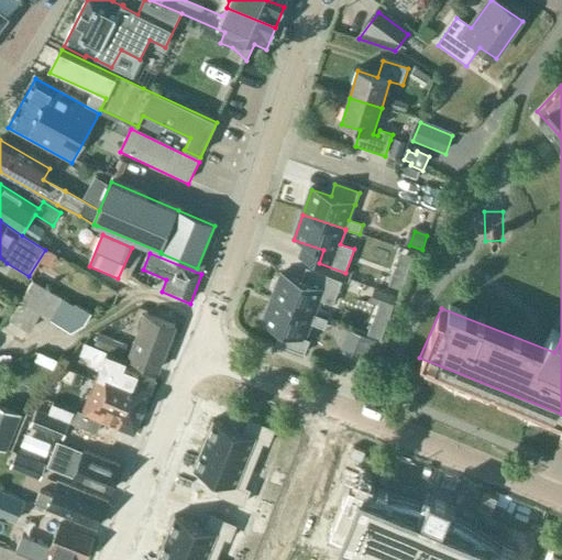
[(315,316),(320,302),(333,306),(342,283),(307,270),(301,283),(282,275),(272,299),(315,316)]
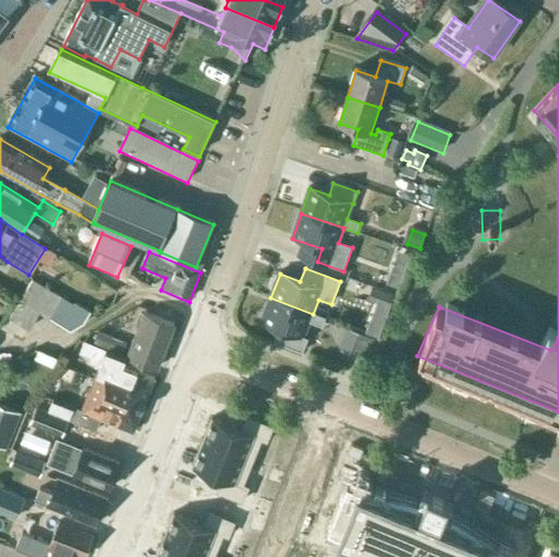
[(394,269),(387,286),(399,289),(405,274),(394,269)]
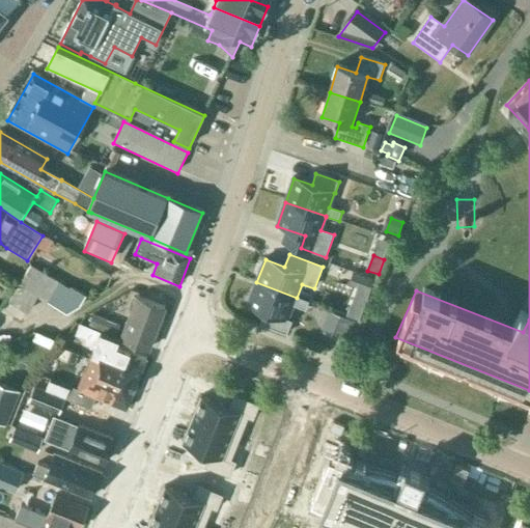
[(31,268),(8,303),(28,314),(38,298),(60,310),(65,300),(80,308),(86,298),(72,289),(71,290),(31,268)]
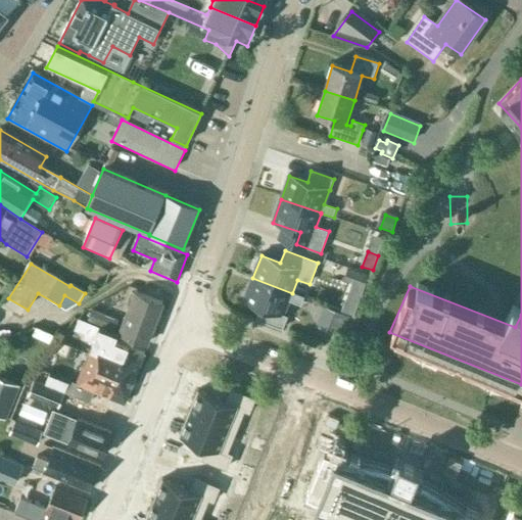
[(349,272),(345,281),(364,288),(368,278),(349,272)]
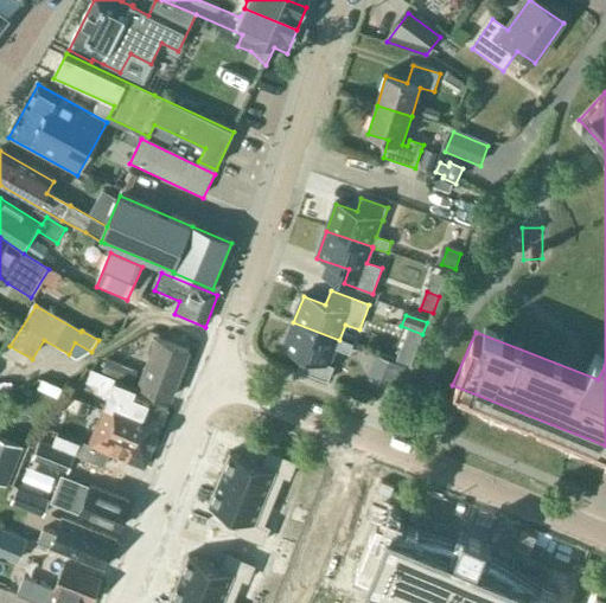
[(353,346),(339,340),(293,322),(284,350),(304,357),(298,372),(329,384),(335,367),(329,366),(335,350),(350,355),(353,346)]
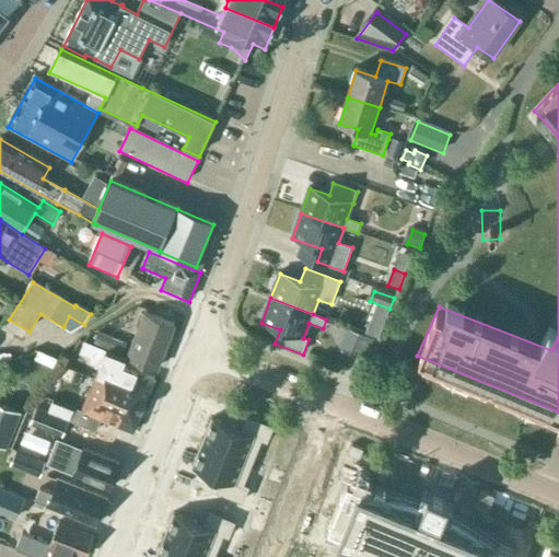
[(158,370),(175,326),(146,315),(128,359),(158,370)]
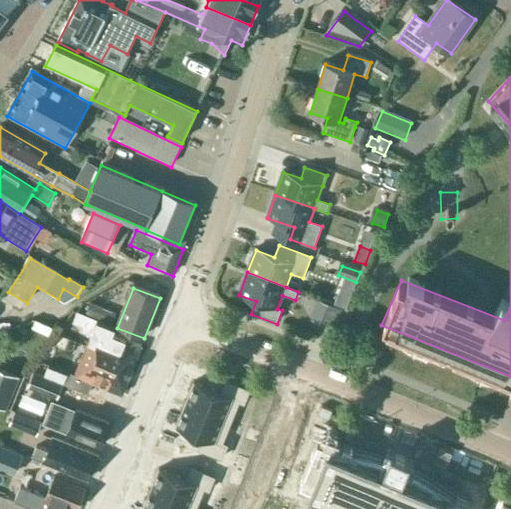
[(320,325),(335,330),(343,311),(328,305),(320,325)]
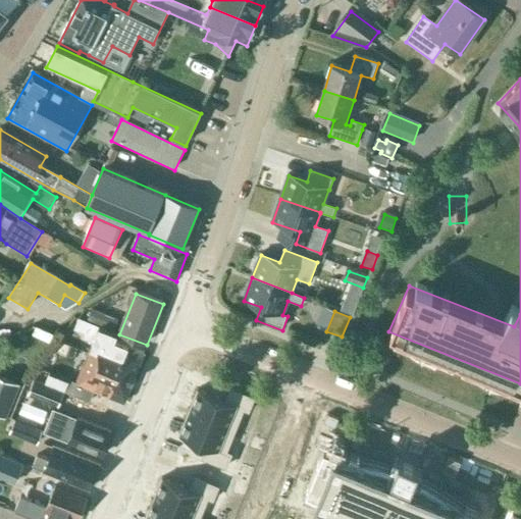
[(91,351),(139,370),(145,355),(115,343),(118,335),(80,320),(75,329),(87,334),(86,339),(94,343),(91,351)]
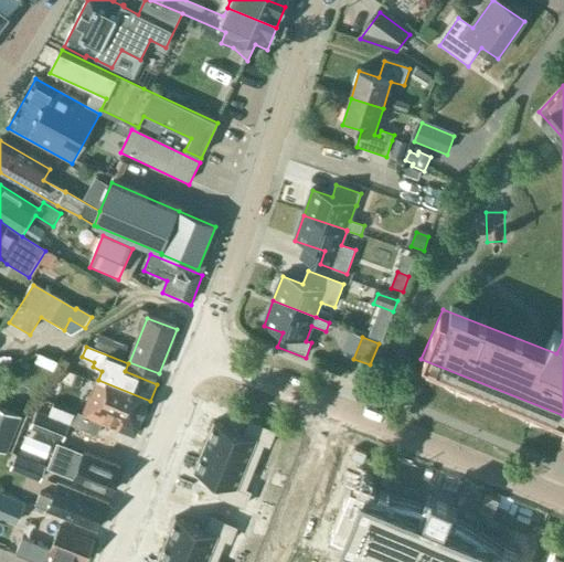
[(57,402),(51,419),(98,437),(103,425),(135,438),(150,401),(98,380),(83,416),(75,413),(76,410),(57,402)]
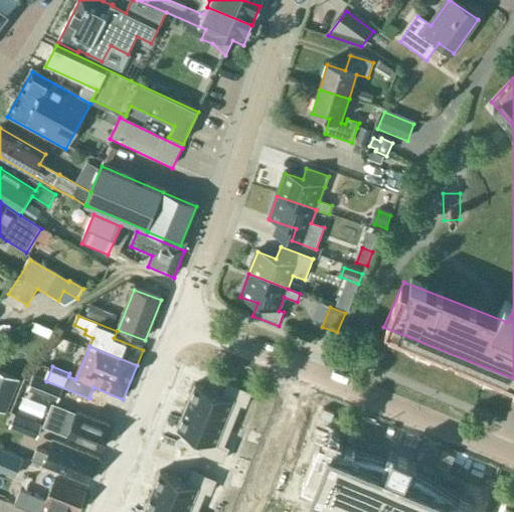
[(0,372),(0,409),(6,412),(18,380),(0,372)]
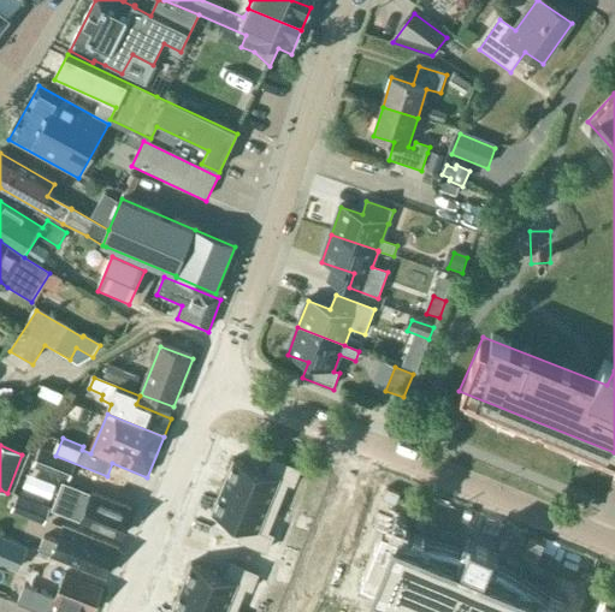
[(65,476),(69,465),(35,457),(33,468),(65,476)]
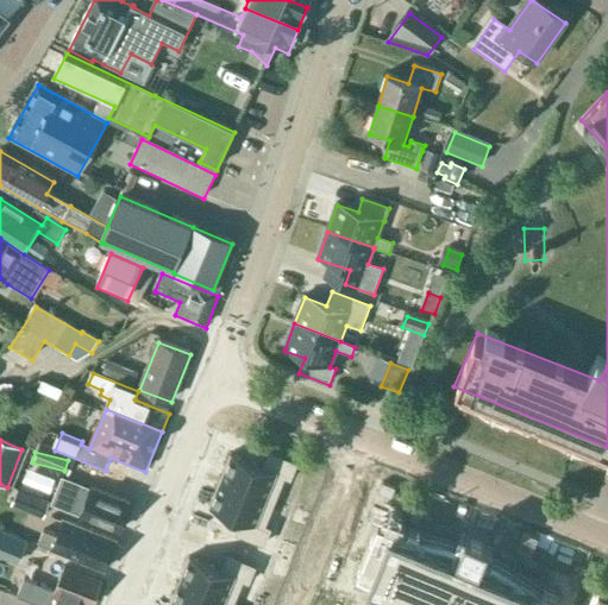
[(232,457),(221,483),(275,504),(284,479),(290,481),(296,466),(269,455),(263,470),(232,457)]
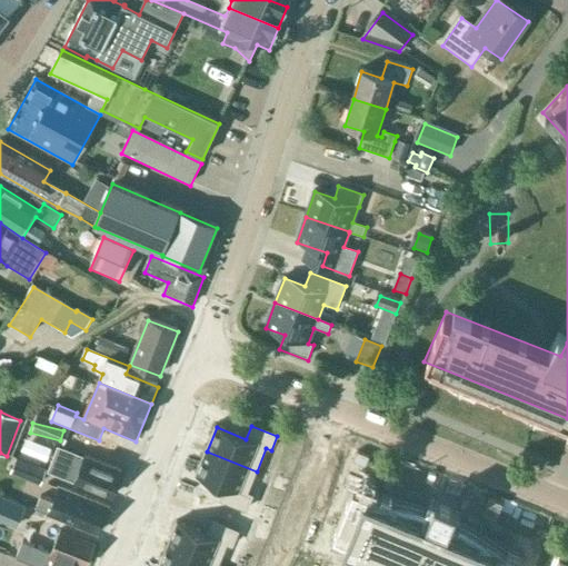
[(58,448),(49,473),(112,498),(122,473),(58,448)]
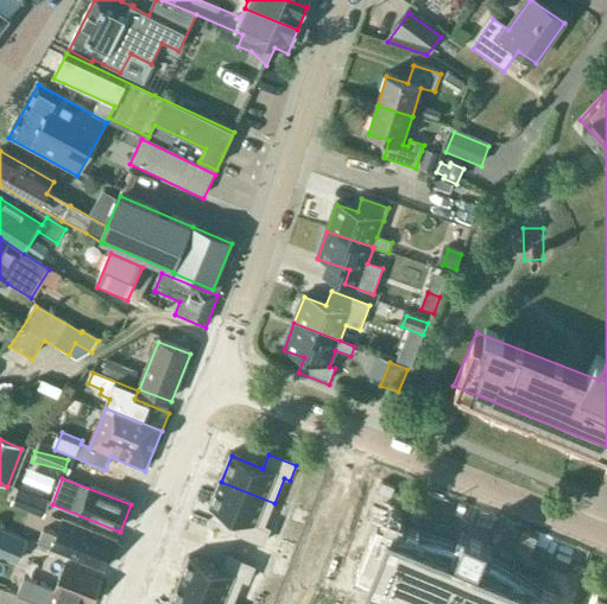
[(221,482),(210,508),(242,521),(236,535),(264,546),(270,531),(264,528),(274,503),(221,482)]
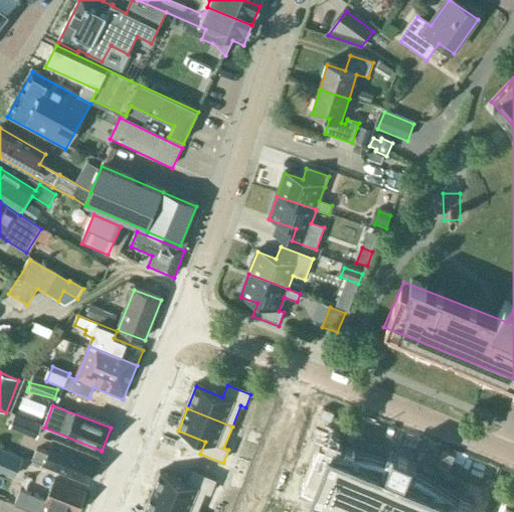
[(42,424),(14,414),(9,430),(36,440),(42,424)]
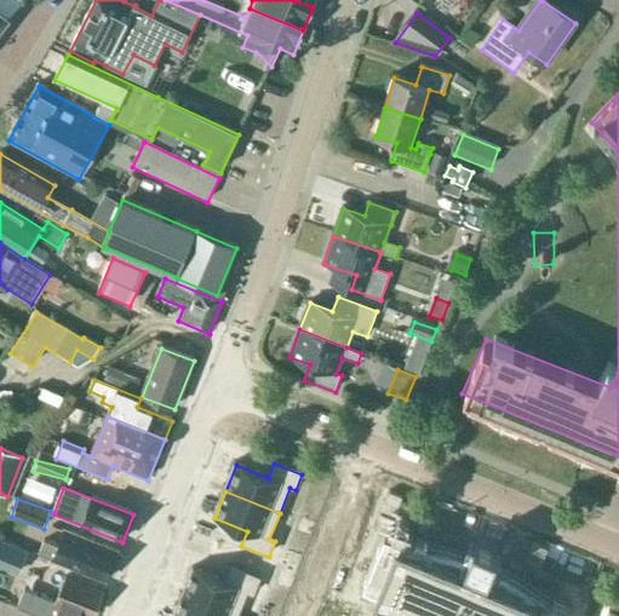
[(107,583),(107,582),(119,553),(64,531),(58,548),(45,543),(39,557),(107,583)]
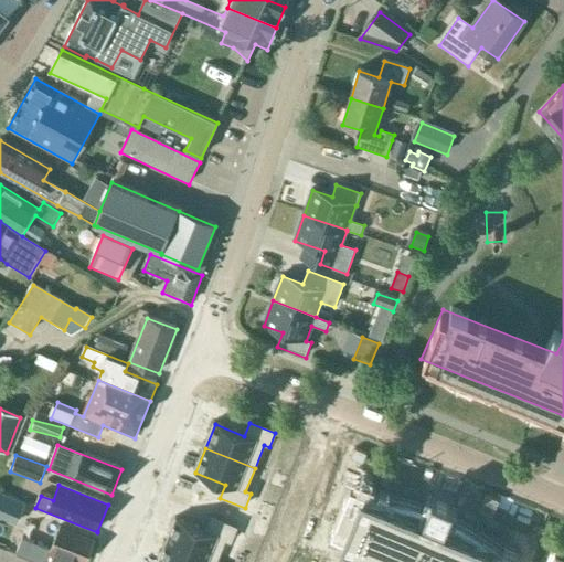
[(351,486),(332,533),(346,539),(342,545),(373,558),(375,551),(386,555),(385,561),(517,561),(520,554),(504,548),(502,554),(444,530),(454,506),(433,497),(423,522),(364,498),(366,491),(351,486)]
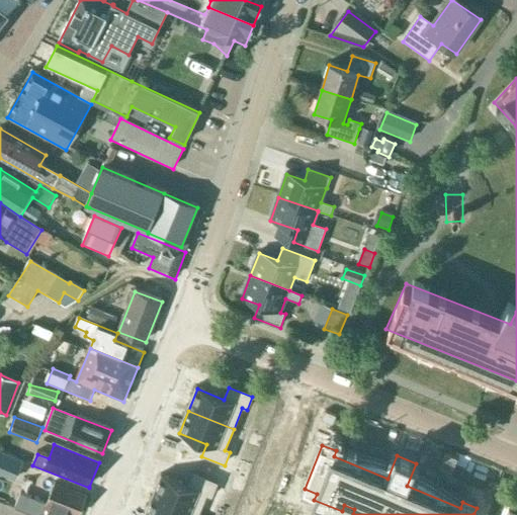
[(22,462),(0,453),(0,475),(15,481),(22,462)]
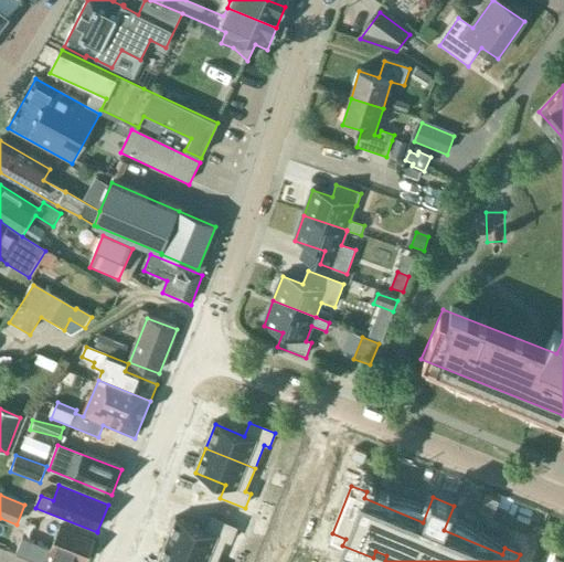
[(177,520),(167,544),(209,561),(217,561),(225,541),(231,543),(237,529),(211,519),(206,531),(177,520)]
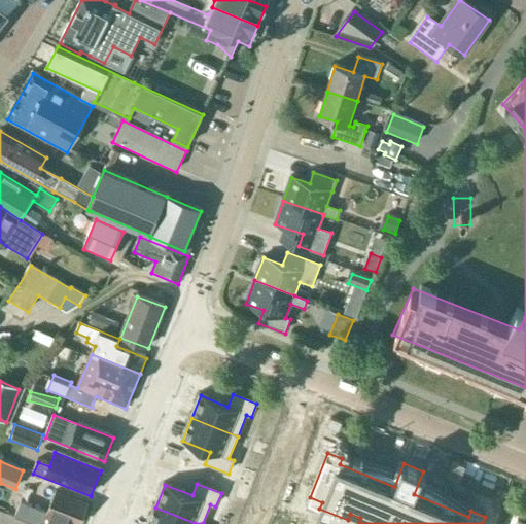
[(15,519),(27,523),(80,523),(88,505),(45,488),(41,499),(51,503),(46,515),(21,504),(15,519)]
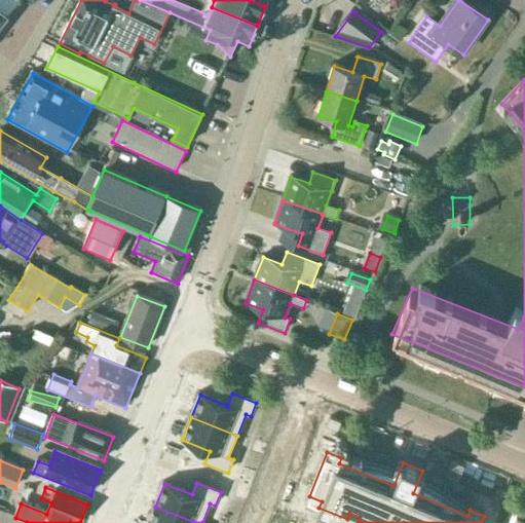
[(155,507),(147,522),(194,522),(155,507)]
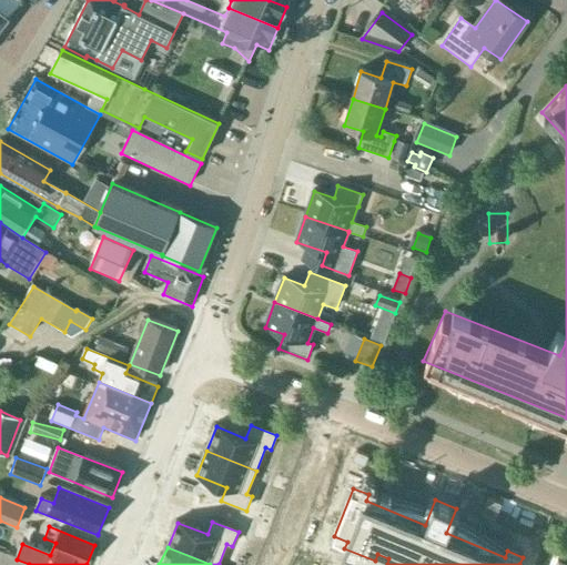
[(566,555),(559,552),(554,564),(566,564),(566,555)]
